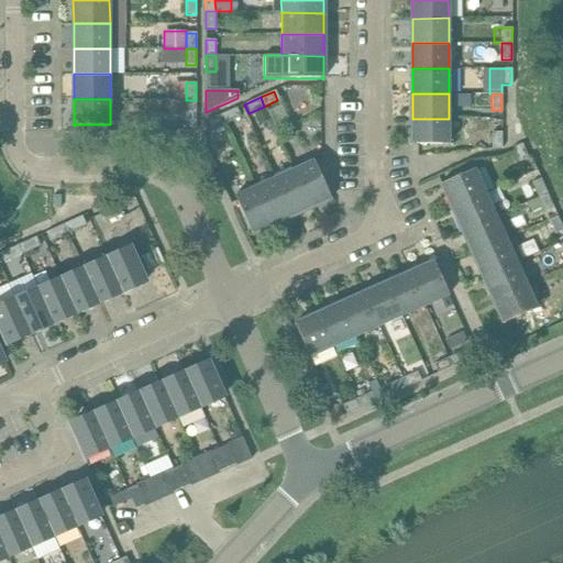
[(196,114),(196,100),(186,100),(186,114),(196,114)]
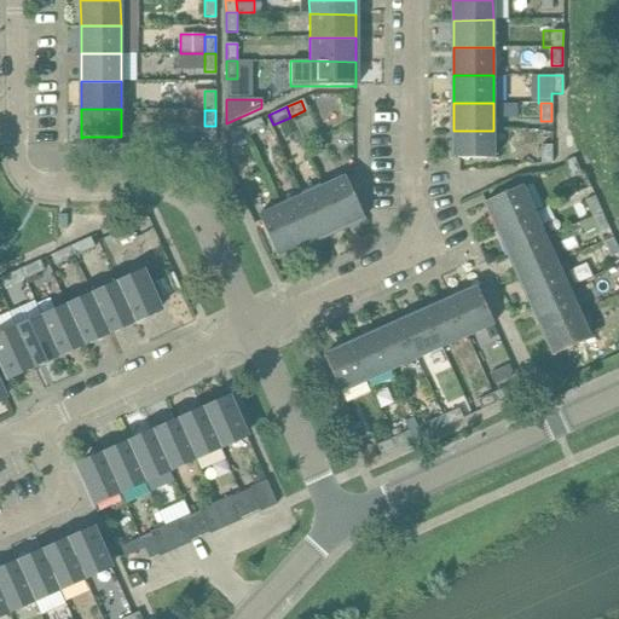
[(248,136),(262,129),(259,120),(244,126),(248,136)]
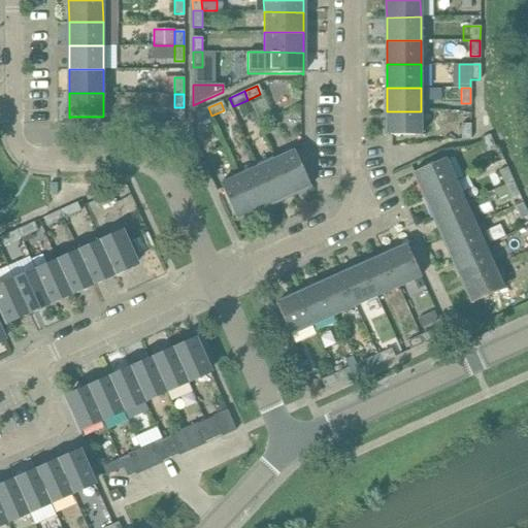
[(250,103),(239,108),(242,117),(254,112),(251,105),(250,103)]
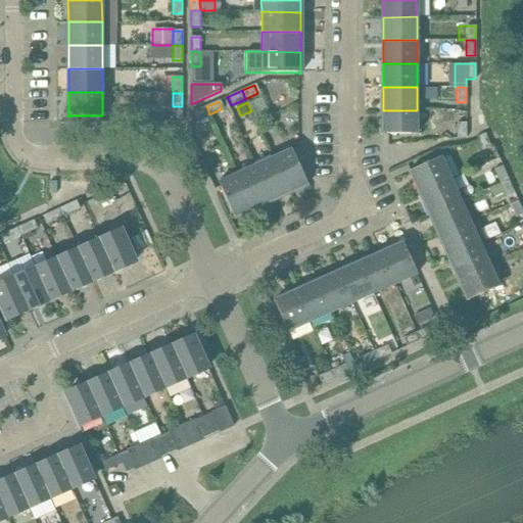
[(206,106),(192,112),(196,121),(209,114),(206,106)]
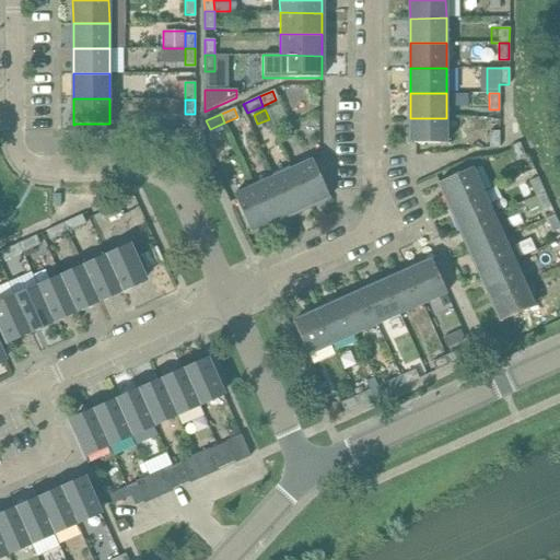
[(446,118),(410,118),(410,144),(411,144),(411,143),(446,144),(446,118)]
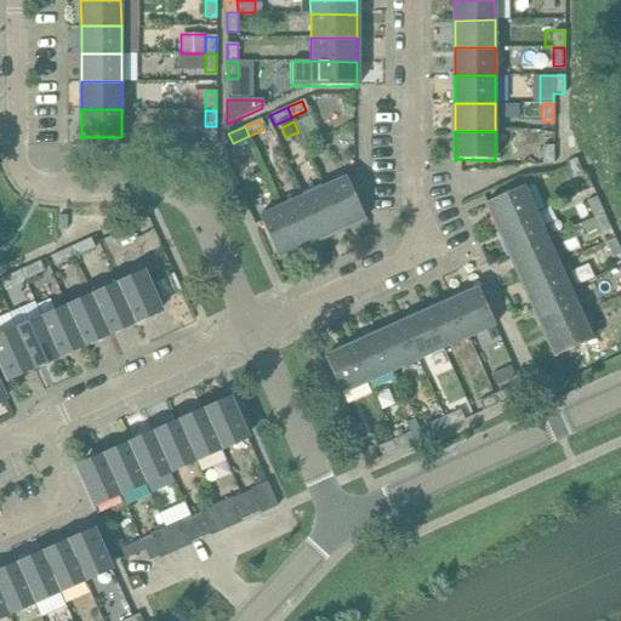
[(542,146),(542,159),(542,164),(553,164),(553,146),(542,146)]
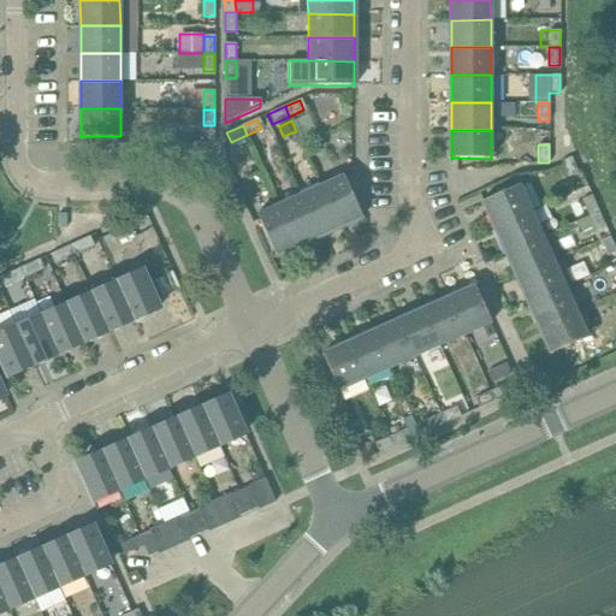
[(570,157),(561,161),(568,177),(578,172),(570,157)]
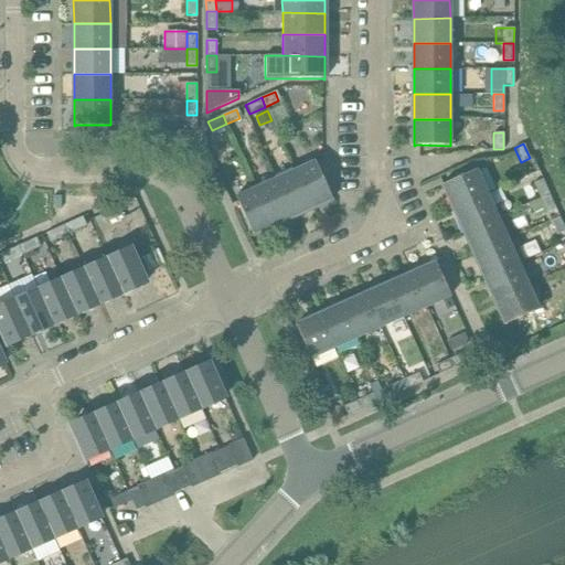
[(331,198),(315,161),(294,170),(311,209),(332,199),(332,198),(331,198)]
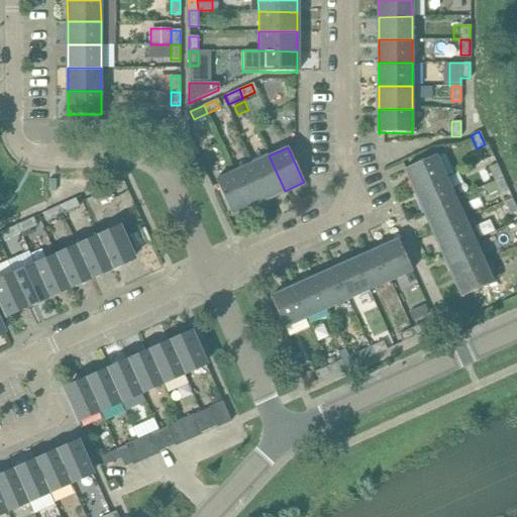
[(405,168),(415,191),(445,177),(435,154),(406,169),(406,168),(405,168)]
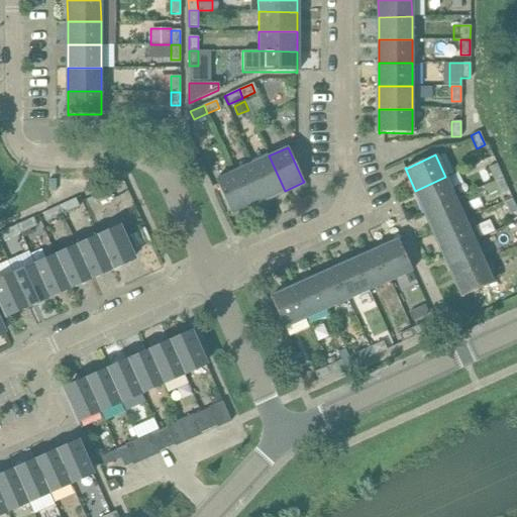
[(269,156),(251,164),(267,199),(285,191),(269,156)]
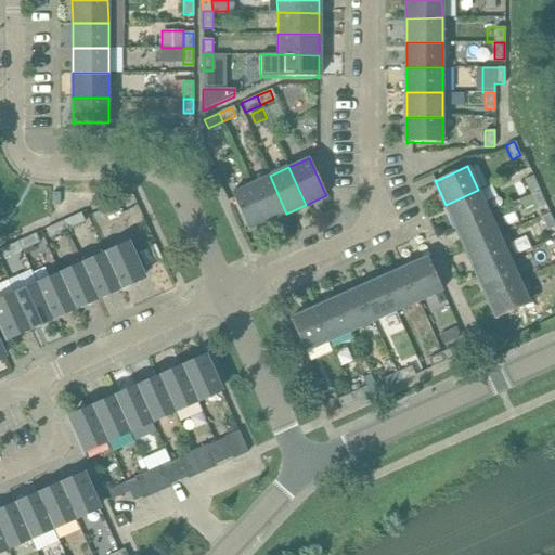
[(286,214),(270,176),(250,184),(268,222),(286,214)]
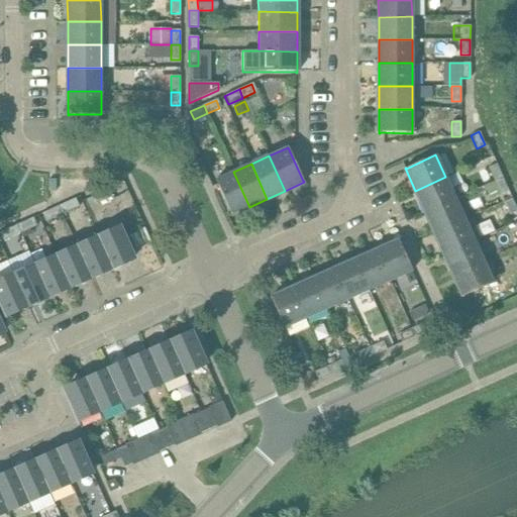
[(488,168),(494,181),(503,177),(497,164),(488,168)]
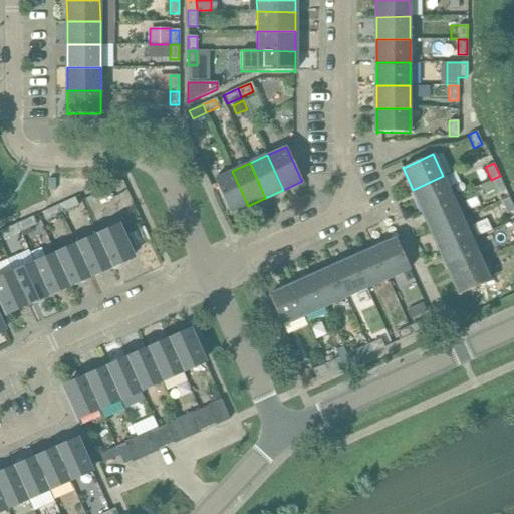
[(229,213),(228,213),(229,214),(248,206),(232,171),(214,179),(229,213)]
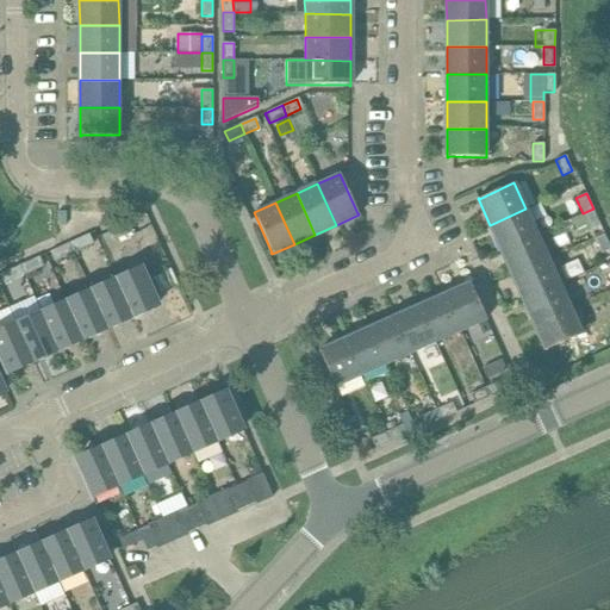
[(490,225),(500,250),(536,234),(526,209),(490,225)]
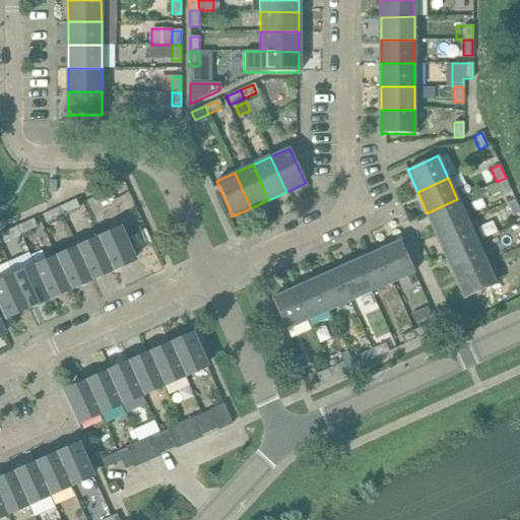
[(497,182),(503,196),(511,192),(506,178),(497,182)]
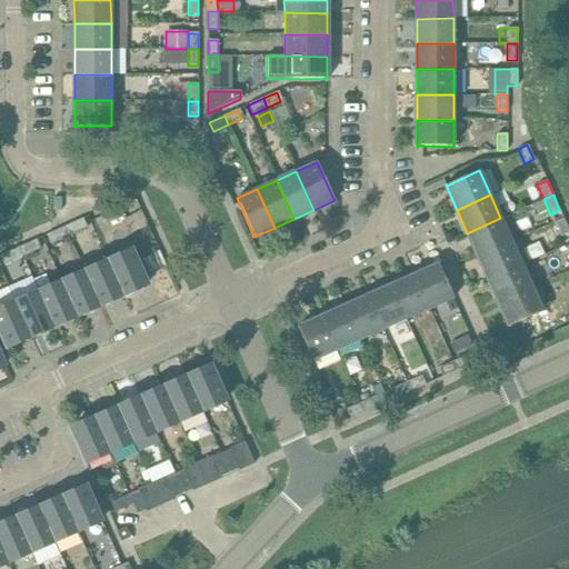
[(105,225),(123,217),(119,207),(100,216),(105,225)]
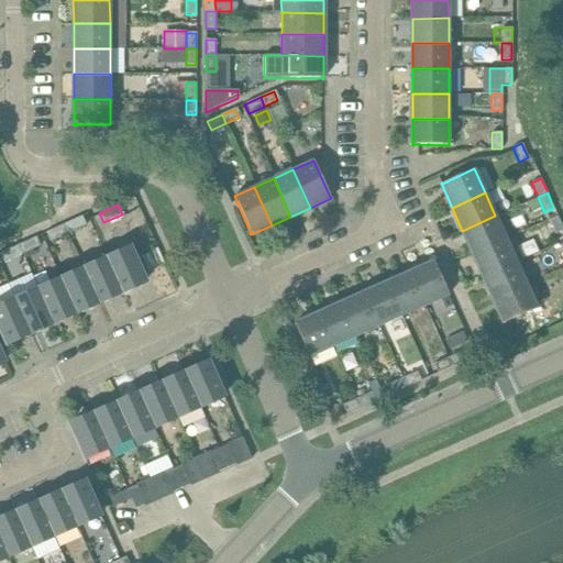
[(63,224),(67,233),(86,225),(81,216),(63,224)]
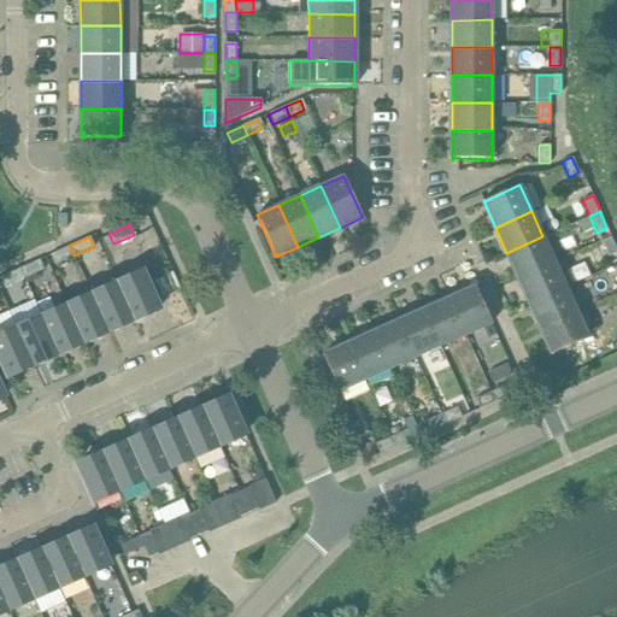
[(506,253),(518,278),(554,262),(542,236),(506,253)]
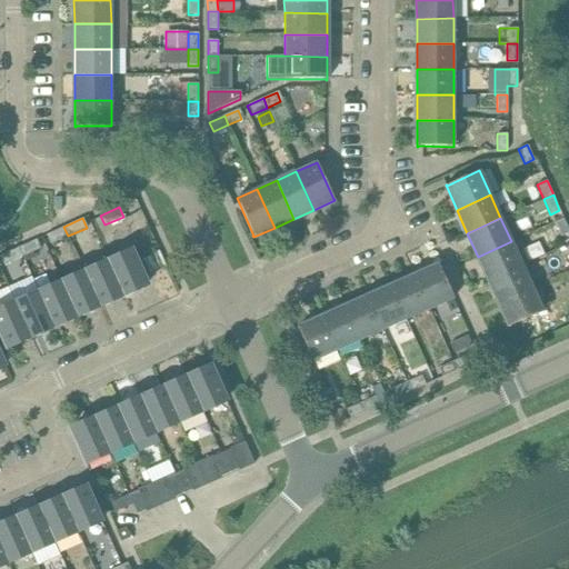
[(553,222),(560,237),(568,232),(568,231),(563,218),(553,222)]
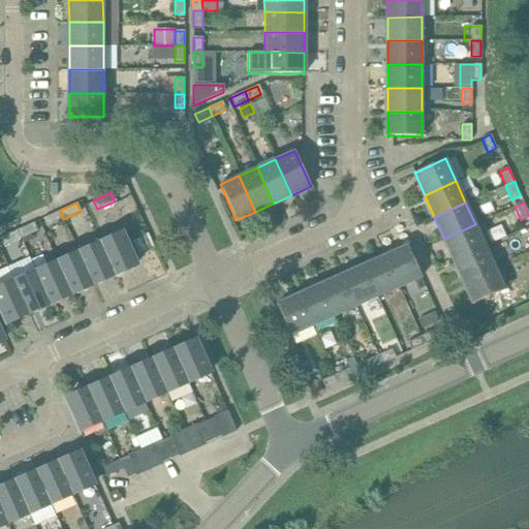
[(47,226),(63,219),(59,211),(42,218),(47,226)]
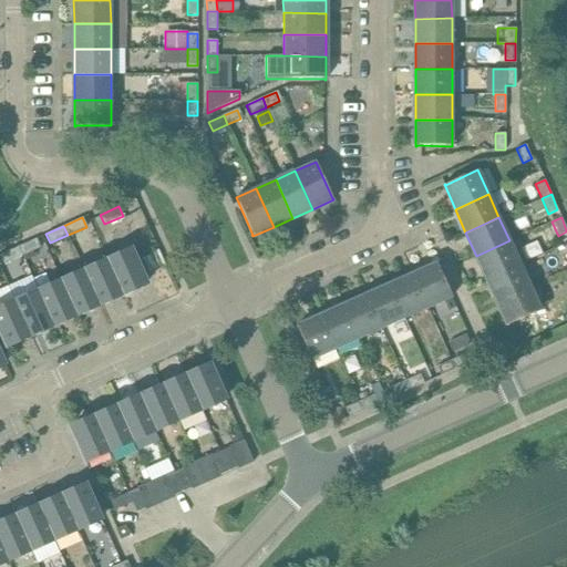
[(17,246),(21,256),(40,247),(37,238),(17,246)]
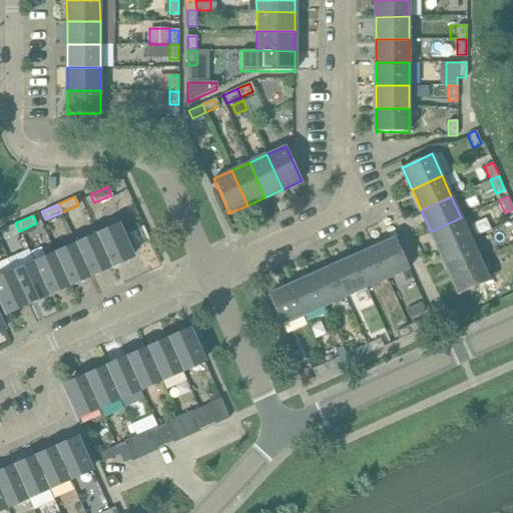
[(431,231),(440,251),(463,241),(470,238),(461,217),(431,231)]
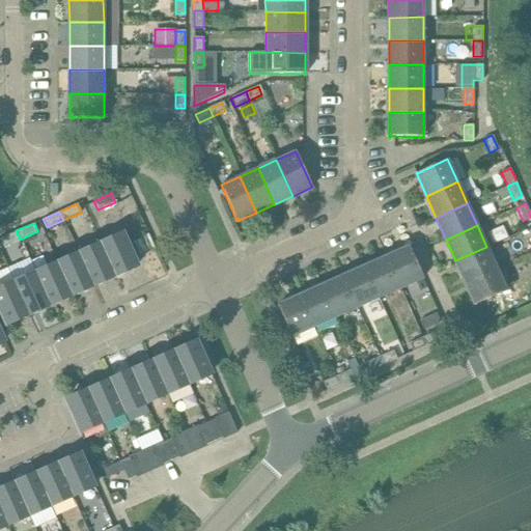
[(0,240),(3,247),(20,240),(16,230),(0,238),(0,240)]
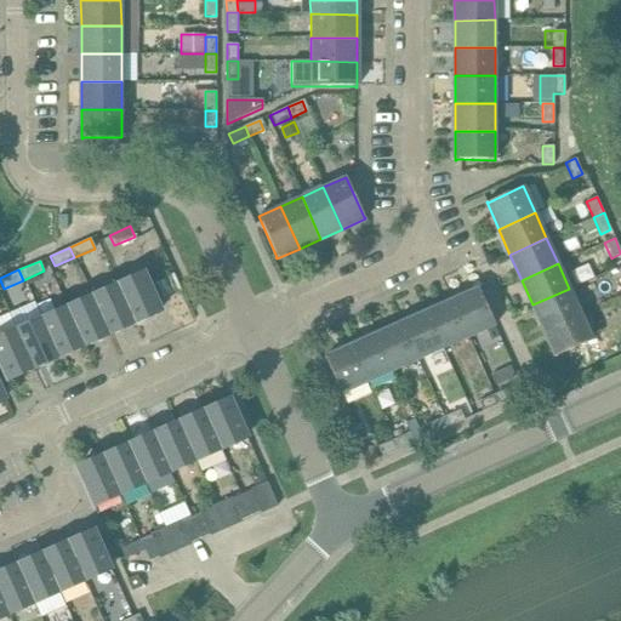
[(134,323),(160,311),(143,274),(118,286),(120,292),(134,323)]
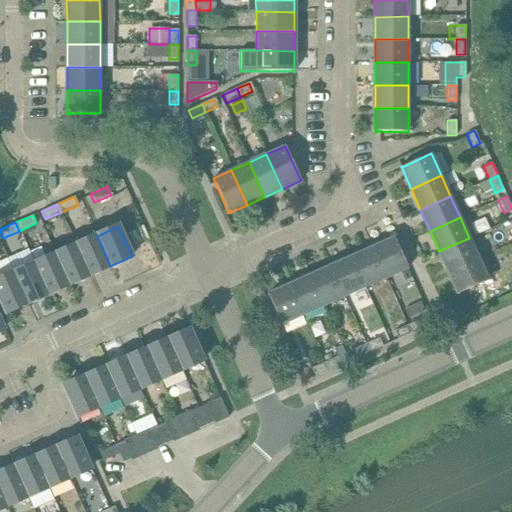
[(76,245),(89,275),(110,266),(99,241),(97,236),(76,245)]
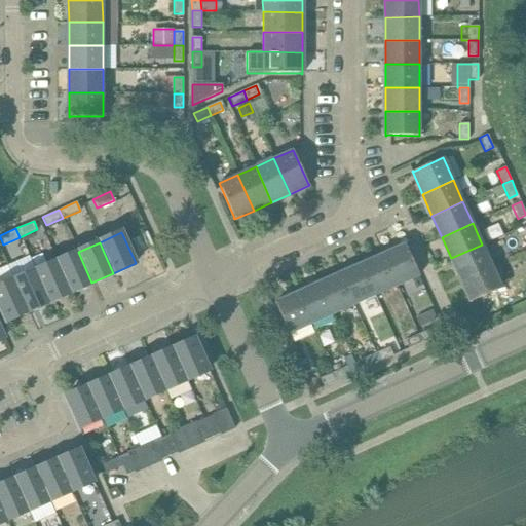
[(406,245),(382,255),(397,286),(419,276),(406,246),(407,246),(406,245)]
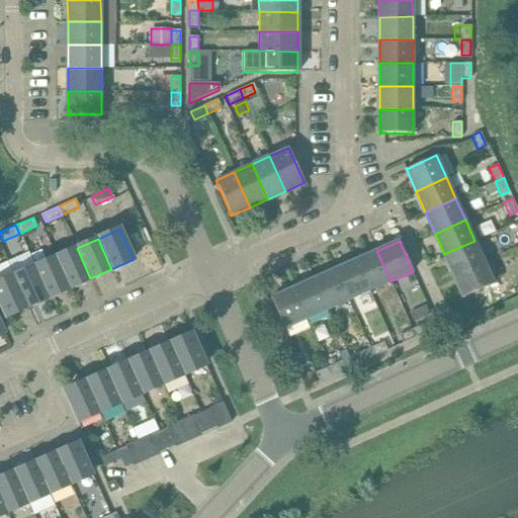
[(467,244),(444,254),(453,275),(484,262),(475,241),(467,244)]
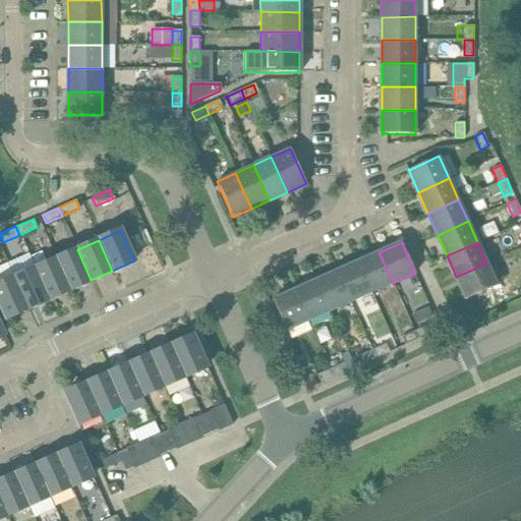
[(91,280),(77,249),(56,258),(69,289),(91,280)]
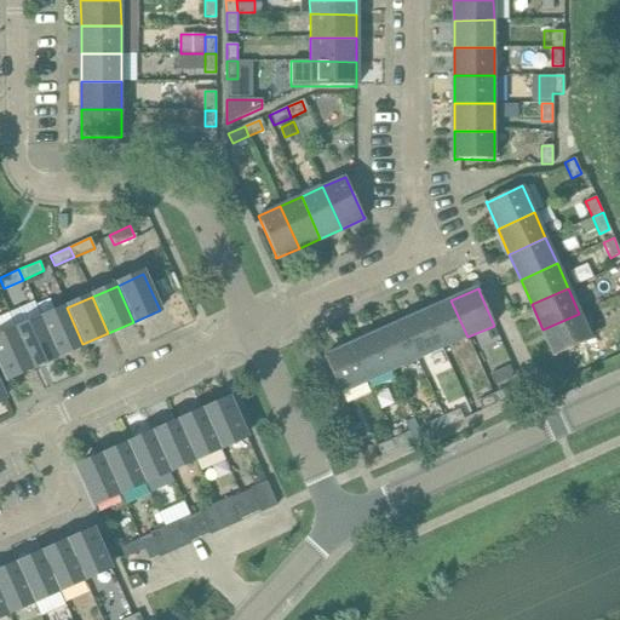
[(451,300),(425,311),(442,349),(468,337),(451,300)]
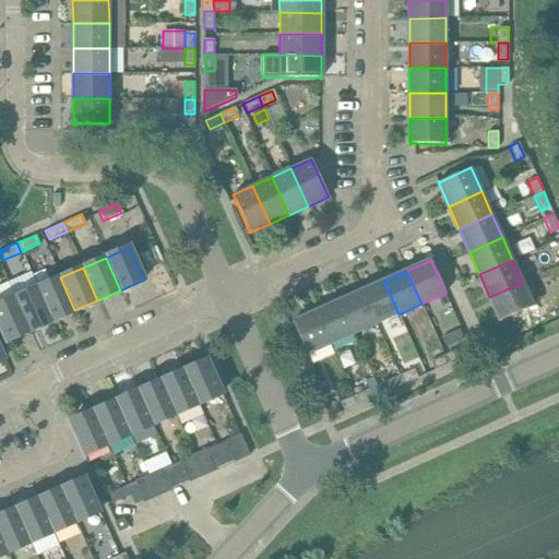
[(51,321),(74,310),(60,277),(37,288),(51,321)]
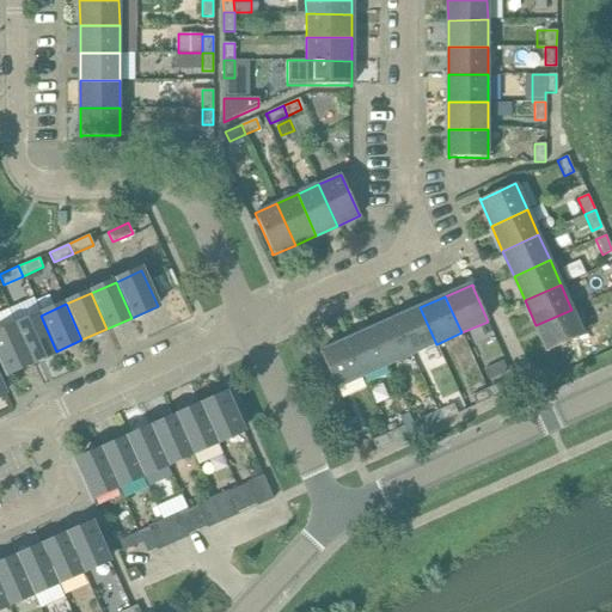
[(420,307),(396,319),(411,355),(436,344),(420,307)]
